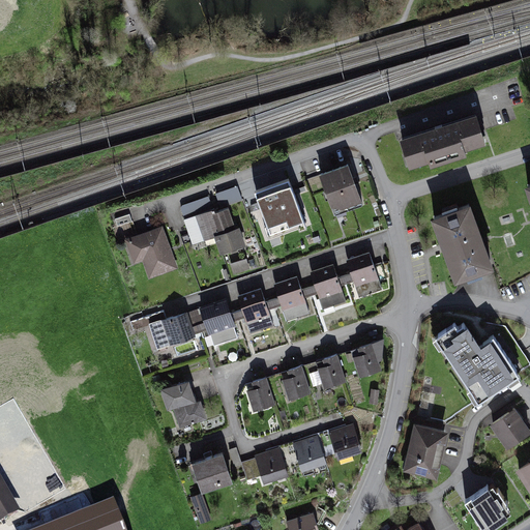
[(477,115),(402,140),(411,167),(487,143),(477,115)]
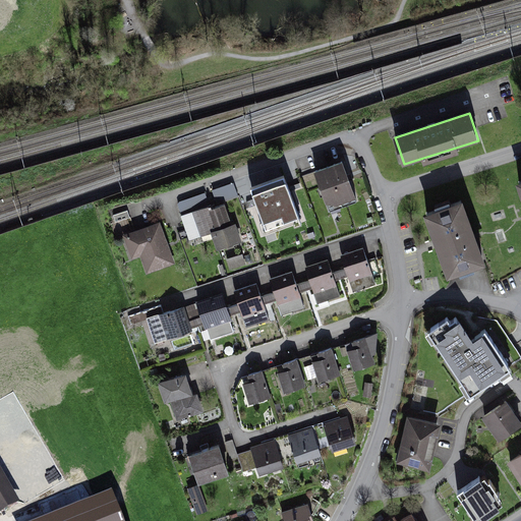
[(344,162),(317,171),(330,208),(356,198),(344,162)]
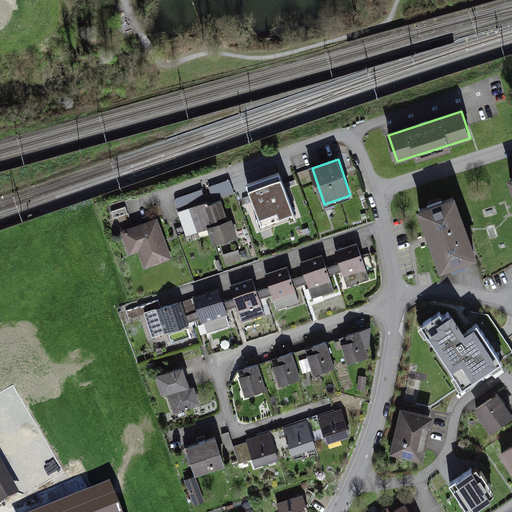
[(277,172),(245,184),(258,223),(291,211),(277,172)]
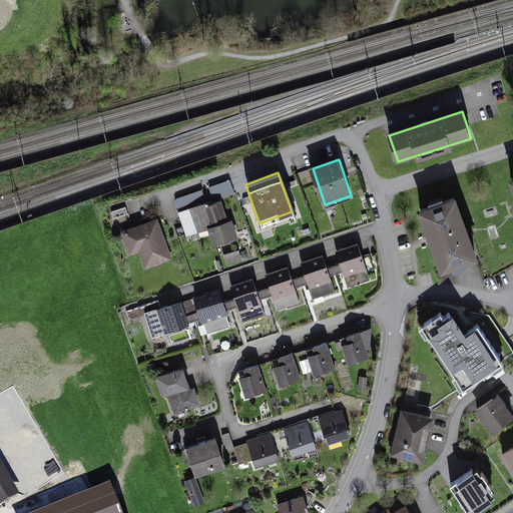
[(208,182),(212,196),(234,190),(229,176),(208,182)]
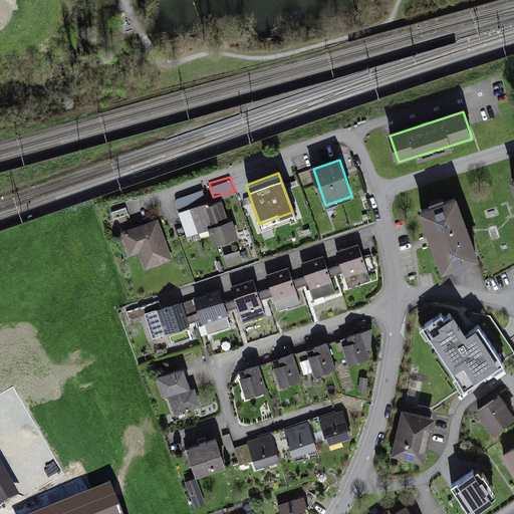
[(458,199),(423,212),(445,271),(480,258),(458,199)]
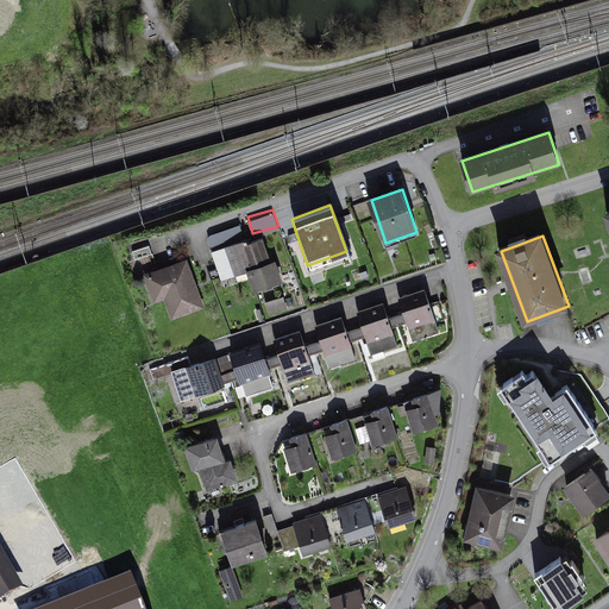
[(269,243),(242,252),(256,293),(283,283),(269,243)]
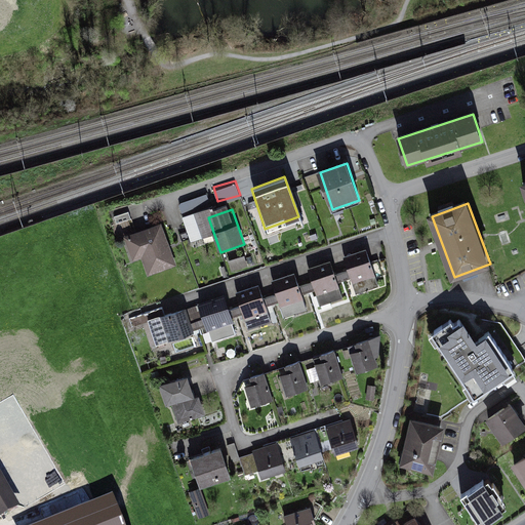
[(163,226),(130,237),(137,259),(147,256),(153,274),(177,266),(163,226)]
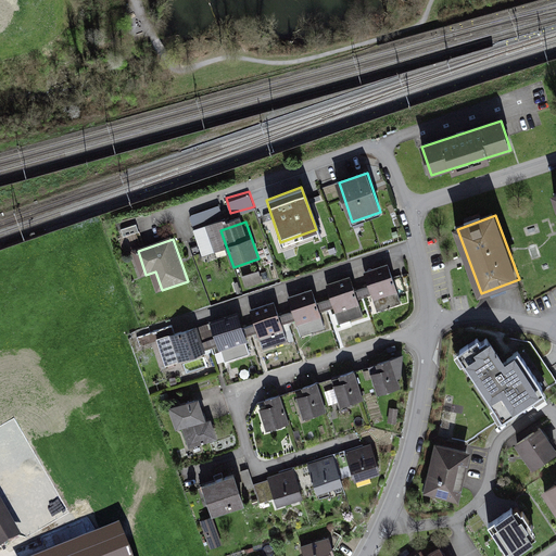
[(244,282),(262,278),(258,266),(241,272),(244,282)]
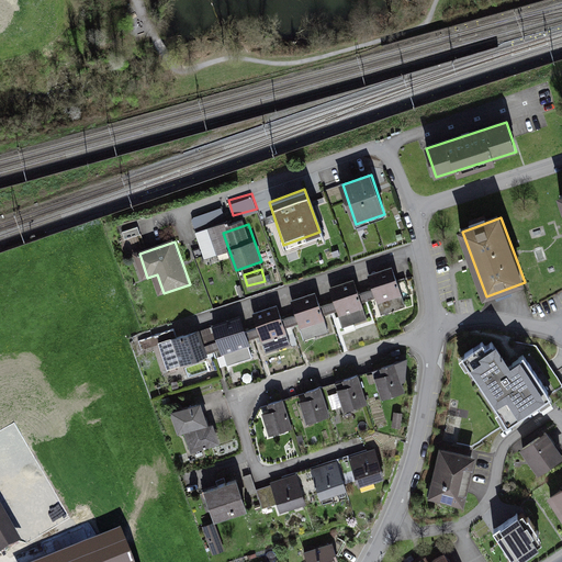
[(391,269),(369,277),(381,314),(404,306),(391,269)]
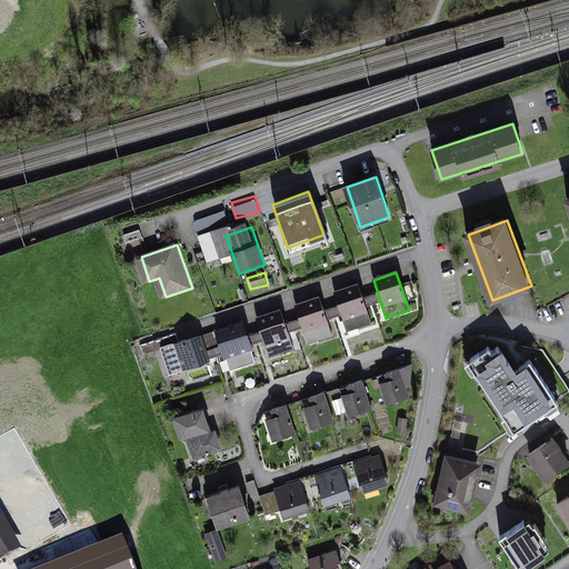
[(358,286),(335,293),(348,331),(370,323),(358,286)]
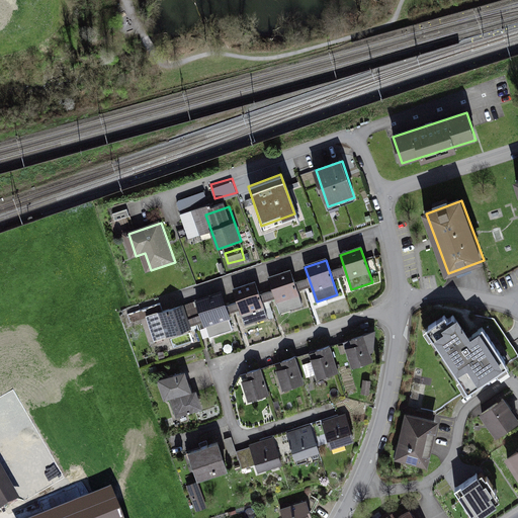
[(289,272),(269,279),(280,314),(301,307),(289,272)]
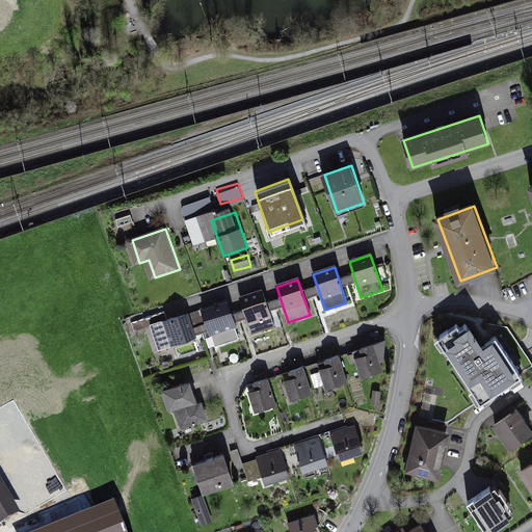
[(261,291),(240,298),(251,334),(273,326),(261,291)]
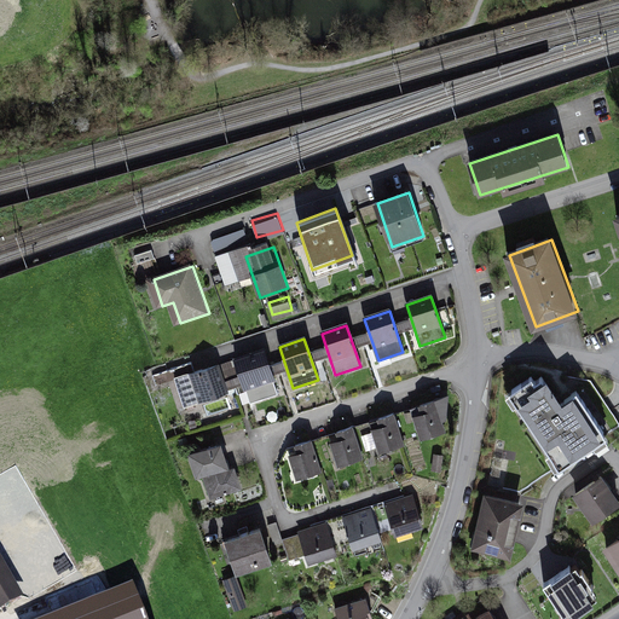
[(237,360),(267,351),(265,342),(233,352),(237,360)]
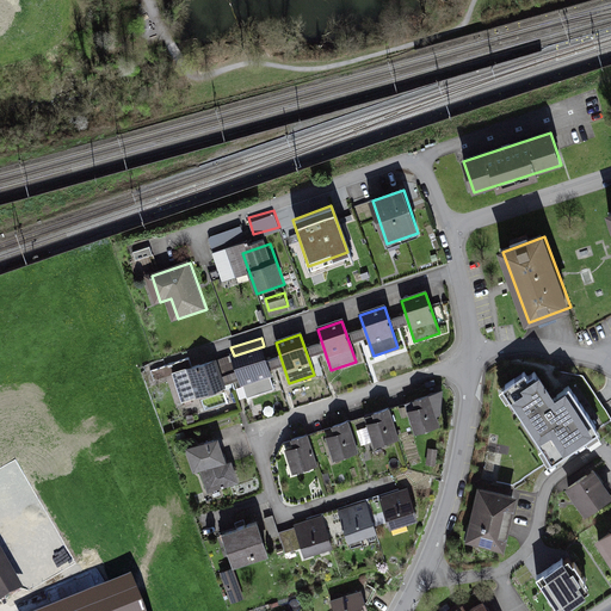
[(260,349),(233,357),(246,397),(273,389),(260,349)]
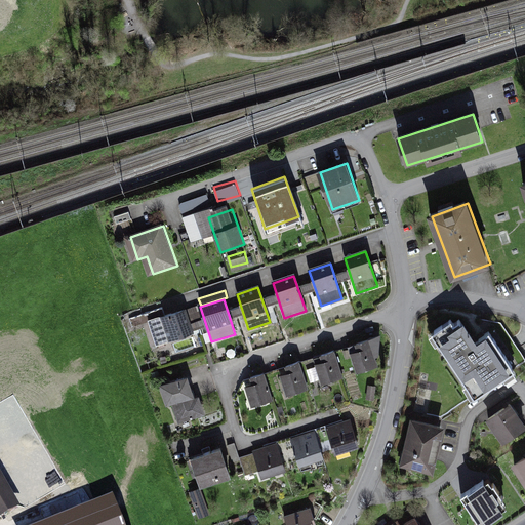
[(149,322),(157,346),(193,334),(186,311),(149,322)]
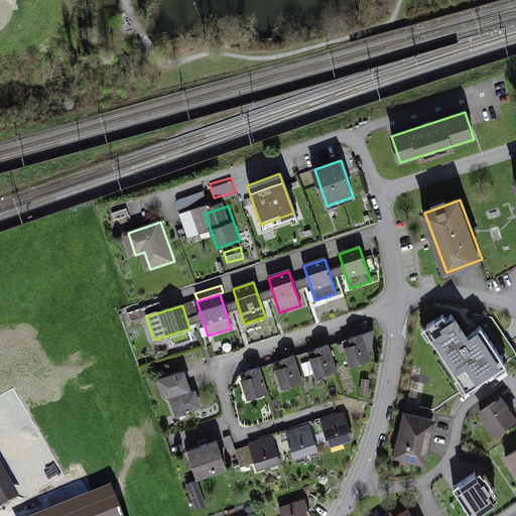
[(442,314),(422,328),(464,386),(501,361),(478,328),(467,336),(454,316),(446,320),(442,314)]
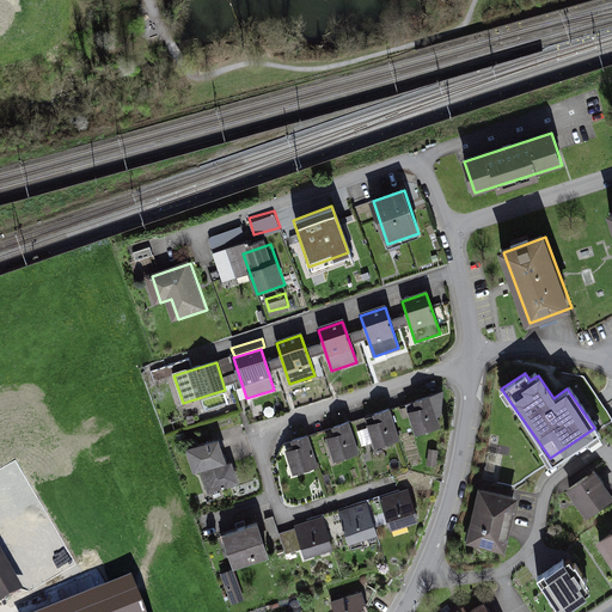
[(408,405),(417,435),(441,427),(430,397),(408,405)]
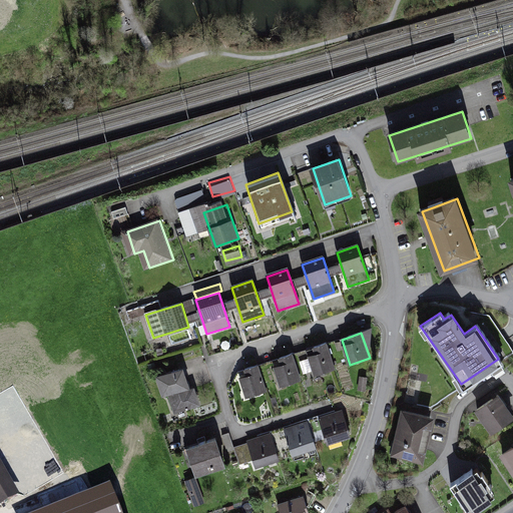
[(313,347),(315,354),(310,356),(315,374),(333,368),(325,344),(313,347)]
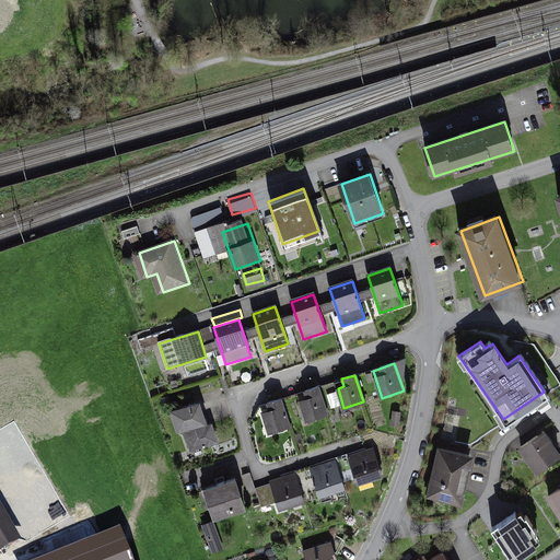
[(328,413),(319,388),(304,393),(306,399),(300,401),(306,421),(328,413)]
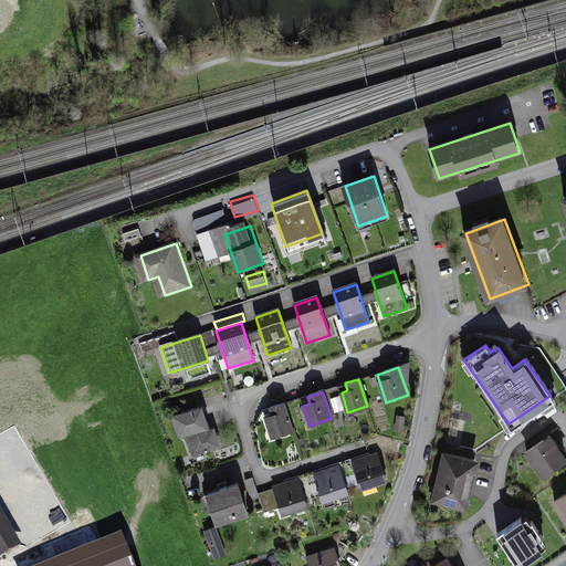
[(271,408),(273,416),(265,419),(272,439),(294,432),(285,404),(271,408)]
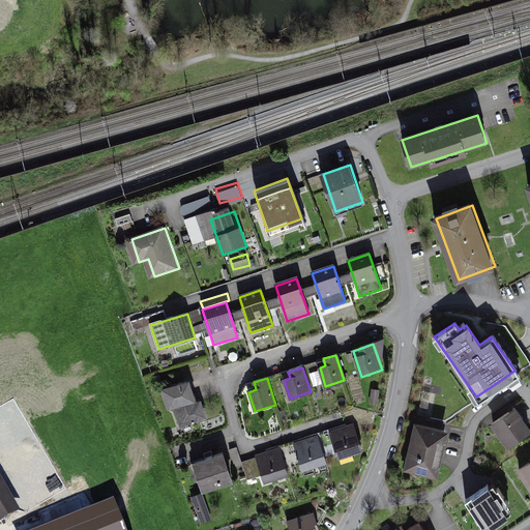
[(188,382),(163,389),(169,409),(174,408),(180,425),(205,418),(200,401),(195,402),(188,382)]
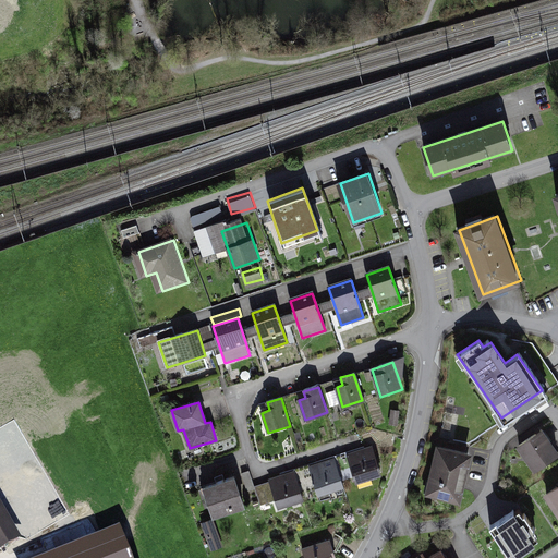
[(519,448),(535,472),(557,456),(557,450),(545,431),(519,448)]
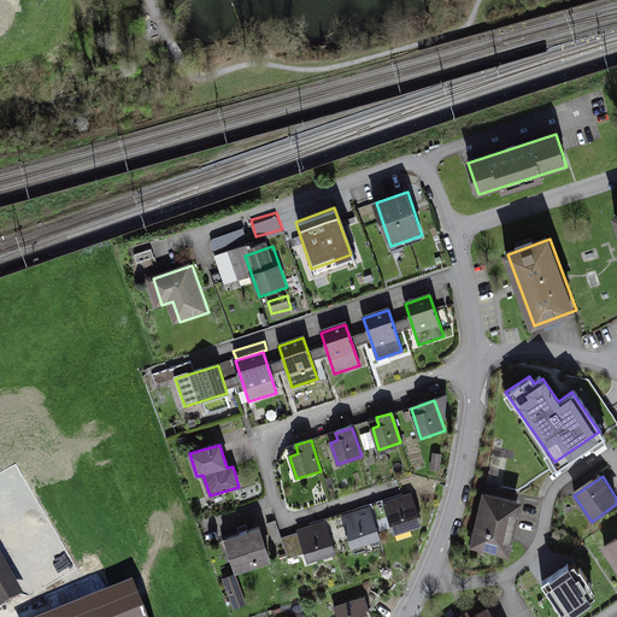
[(410,494),(385,503),(394,535),(421,527),(410,494)]
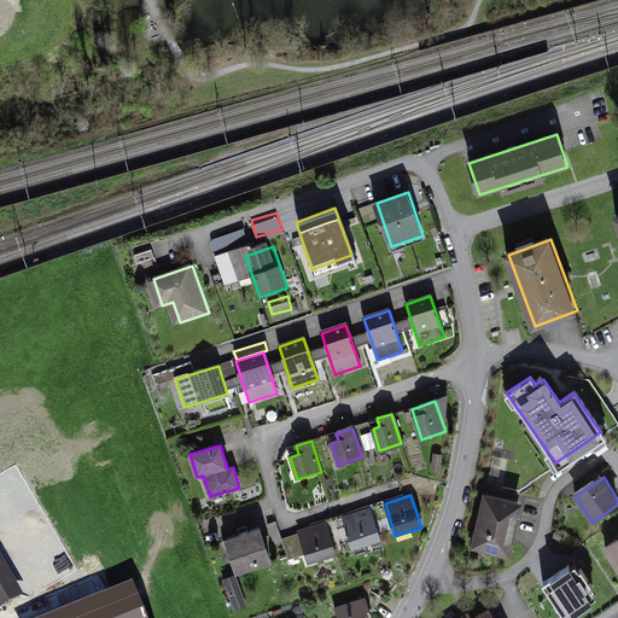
[(523,505),(485,496),(474,548),(511,555),(523,505)]
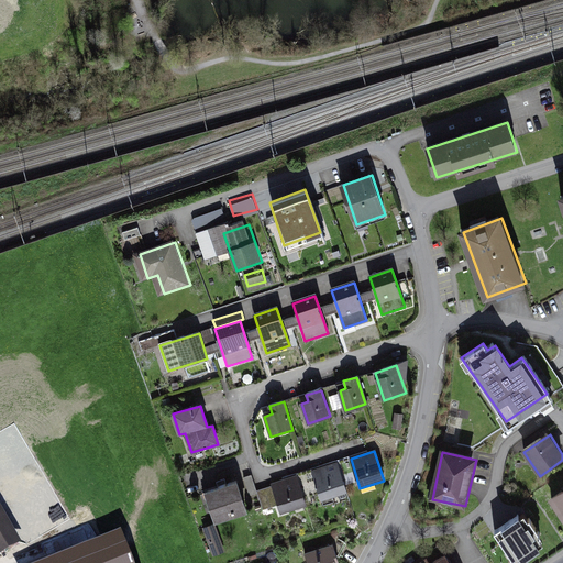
[(312,472),(321,499),(345,492),(337,463),(312,472)]
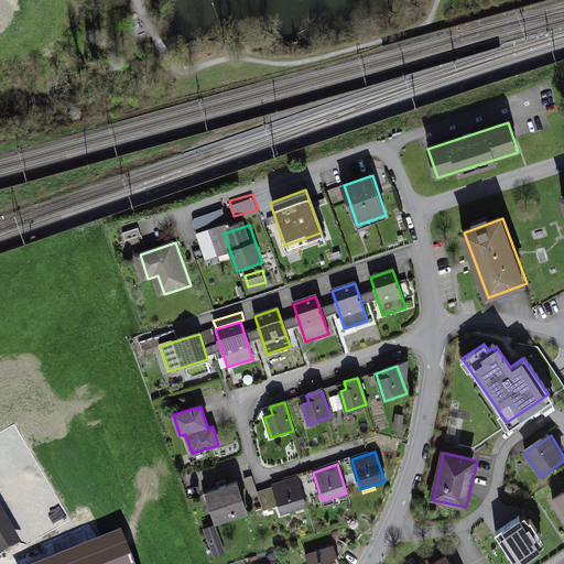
[(273,485),(282,513),(307,506),(299,478),(273,485)]
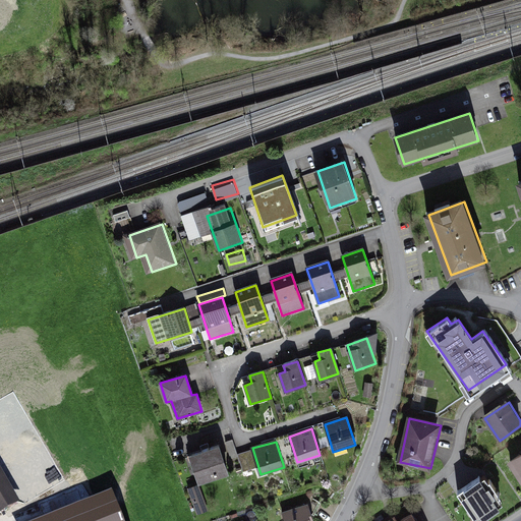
[(220,447),(190,456),(199,484),(229,473),(220,447)]
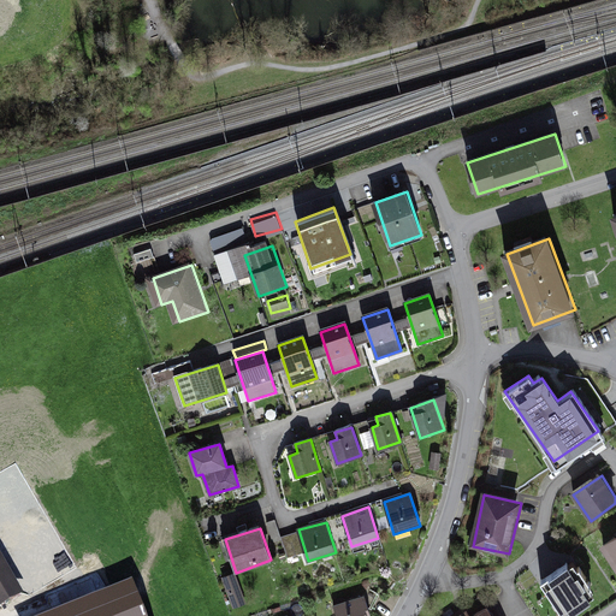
[(615,539),(603,549),(615,568),(615,539)]
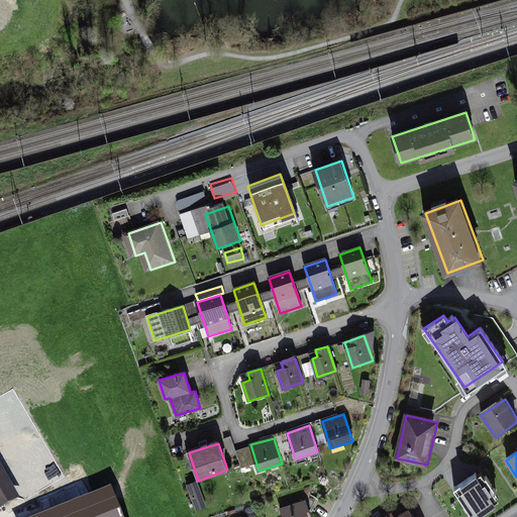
[(0,506),(18,496),(0,463),(0,506)]
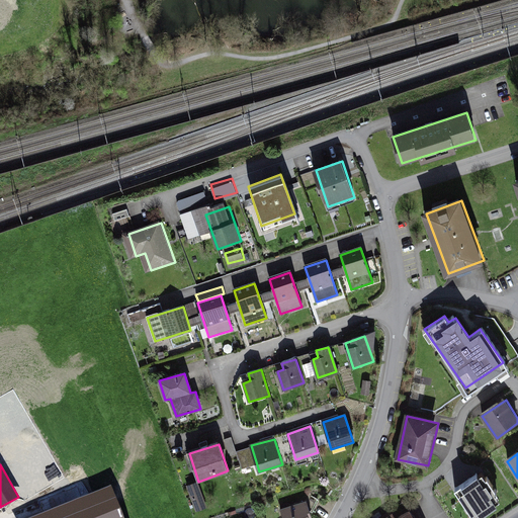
[(477,475),(454,490),(473,517),(495,504),(495,503),(499,500),(495,494),(497,493),(487,478),(485,479),(482,473),(478,476),(477,475)]
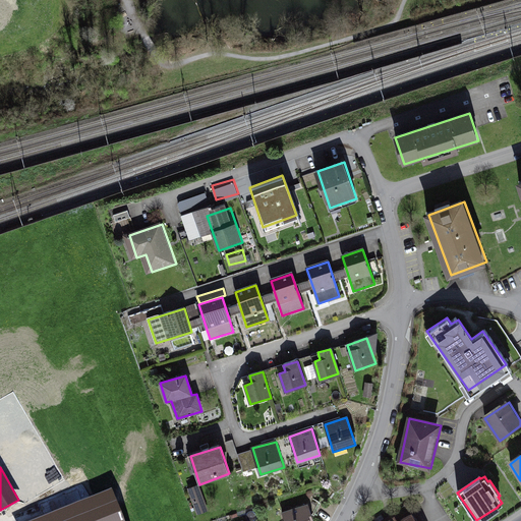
[(33,520),(123,520),(111,490),(33,520)]
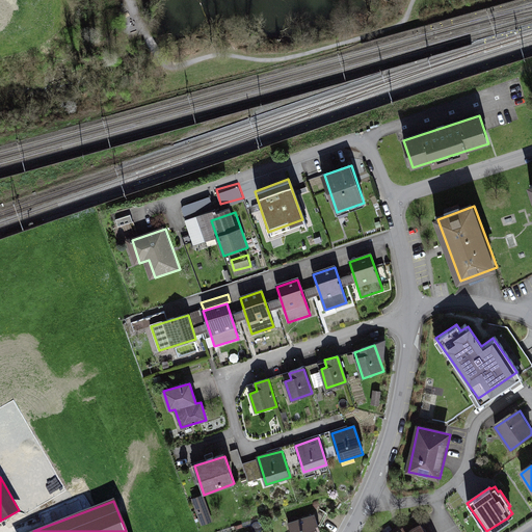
[(206,506),(196,509),(202,524),(211,521),(206,506)]
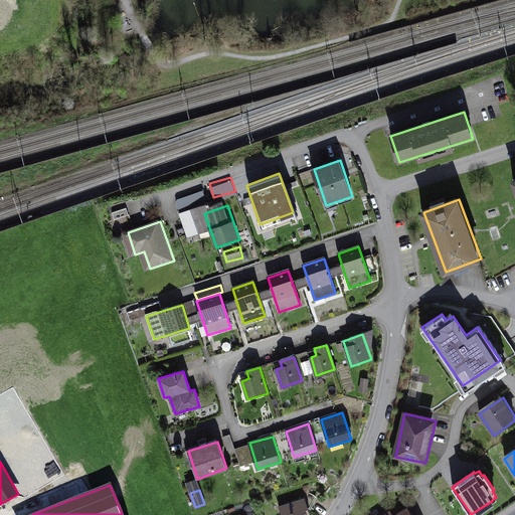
[(308,514),(303,499),(282,506),(284,514),(308,514)]
